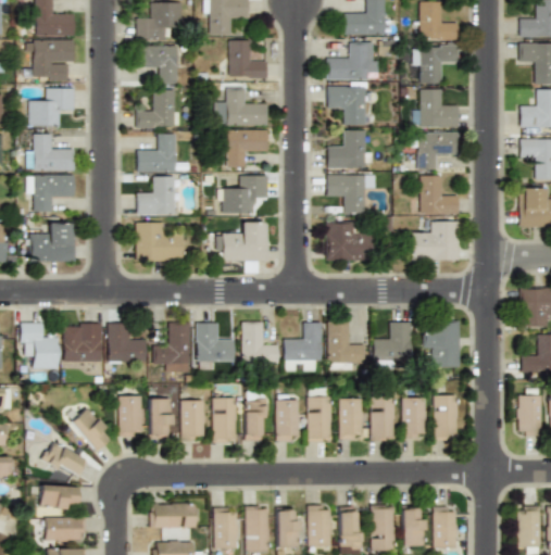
[(75,36),(75,10),(55,10),(55,0),(35,0),(35,36),(75,36)]
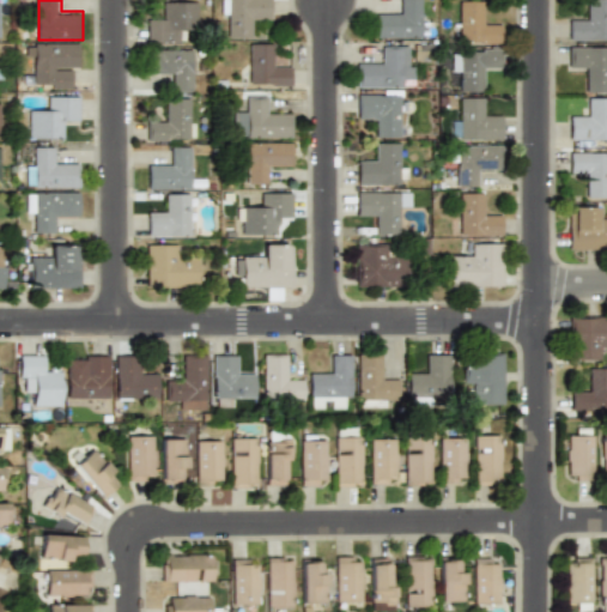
[(274,0),(226,0),(226,37),(259,38),(259,24),(274,24),(274,0)]
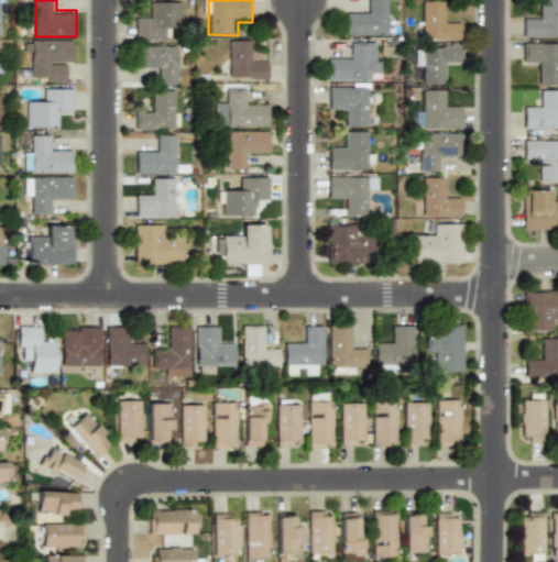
[(349,35),(403,35),(403,21),(392,21),(392,0),(371,0),(371,11),(349,11),(349,35)]
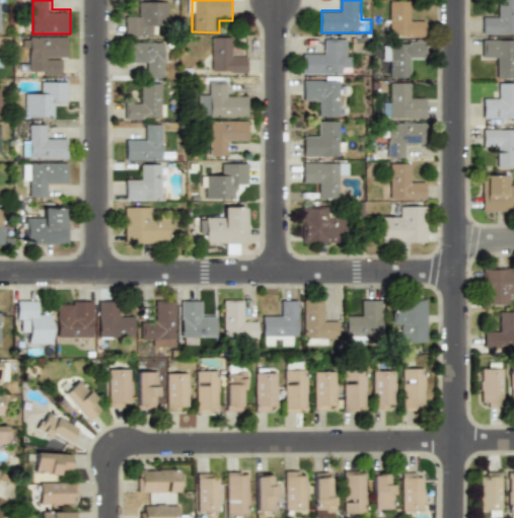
[(513,0),(498,0),(498,15),(486,15),(486,34),(513,34),(513,0)]
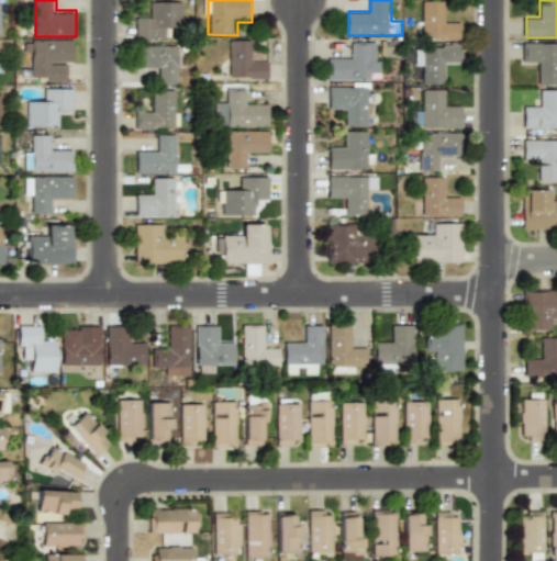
[(450,1),(425,1),(425,40),(464,40),(464,25),(450,25),(450,1)]
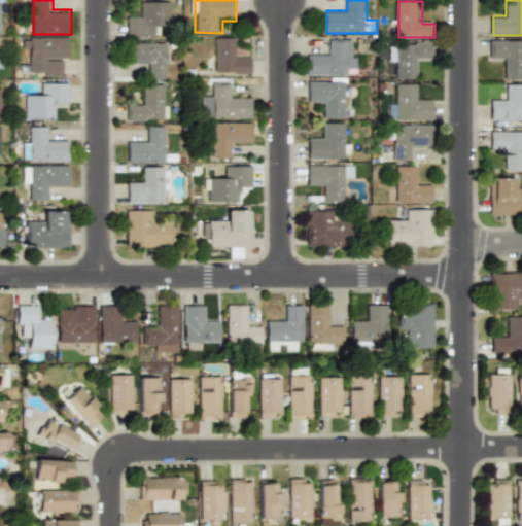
[(173,2),(140,2),(140,16),(130,16),(130,39),(162,39),(162,27),(173,27),(173,2)]
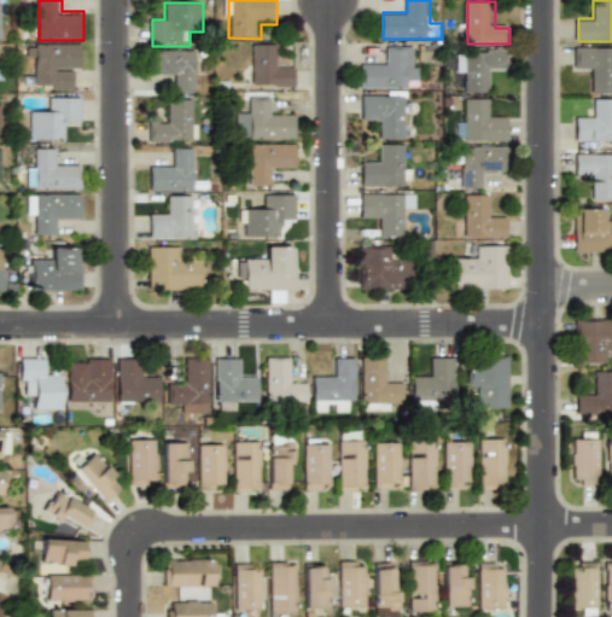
[(85,44),(38,44),(38,89),(74,89),(74,76),(85,76),(85,44)]
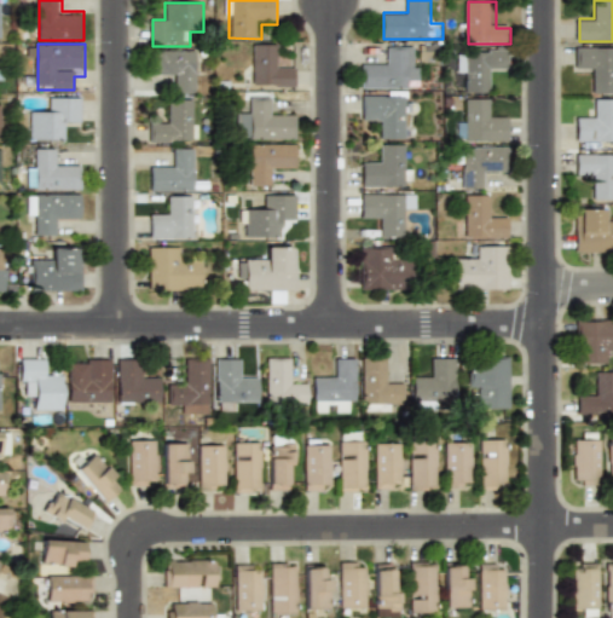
[(299,88),(299,67),(284,67),(284,45),(253,45),(253,88),(299,88)]
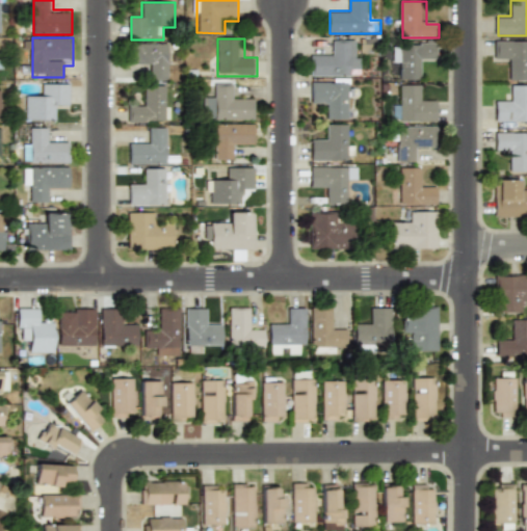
[(314,52),(314,76),(362,76),(362,41),(337,41),(337,52),(314,52)]
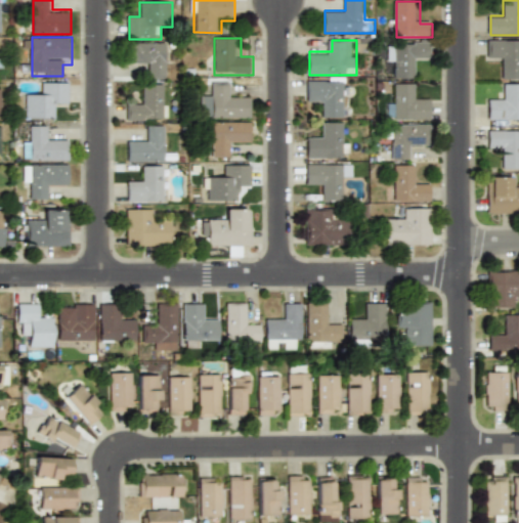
[(518,40),(491,40),(491,62),(503,62),(503,75),(518,75),(518,40)]
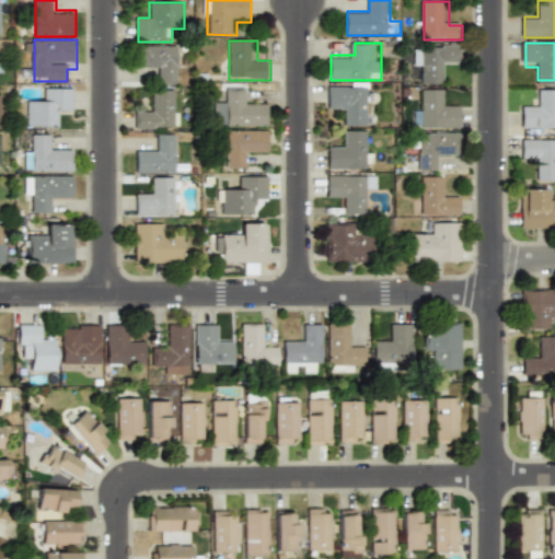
[(450,83),(449,62),(462,61),(461,44),(417,46),(418,73),(427,73),(427,84),(450,83)]
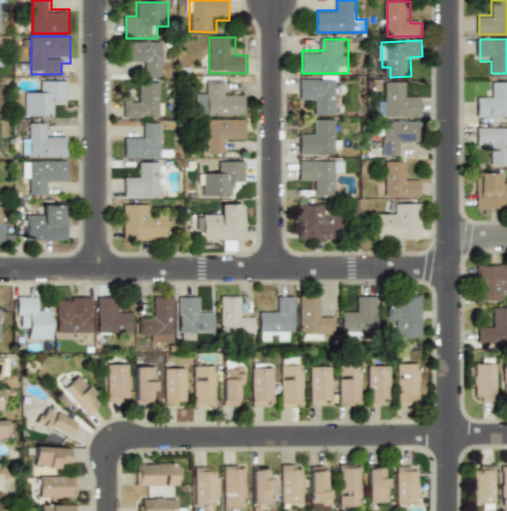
[(164,41),(128,41),(128,63),(147,63),(147,78),(164,78),(164,41)]
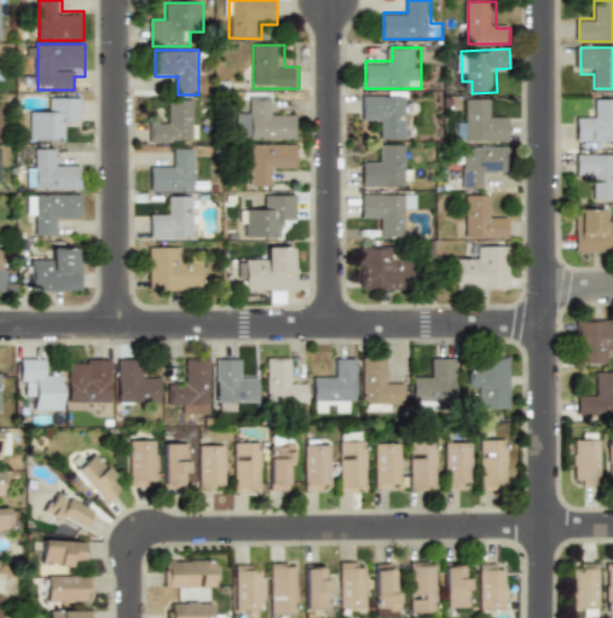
[(411,94),(364,94),(364,125),(379,125),(379,139),(411,139),(411,94)]
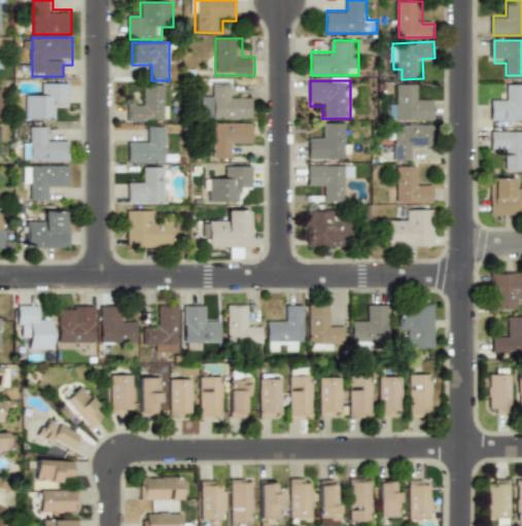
[(28,120),(60,121),(61,108),(71,108),(71,84),(48,83),(47,94),(28,94),(28,120)]
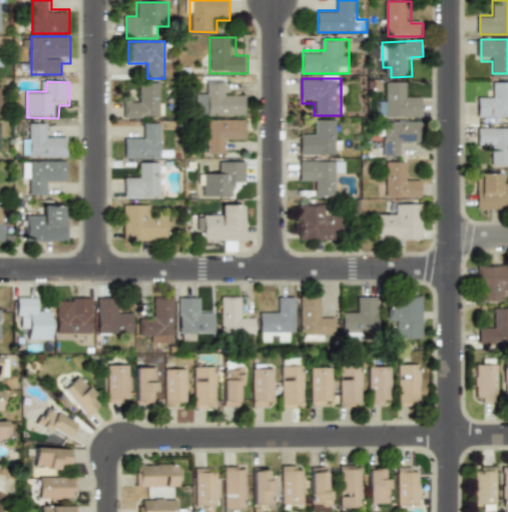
[(412,82),(391,82),(391,95),(381,95),(382,117),(423,117),(423,94),(412,94),(412,82)]
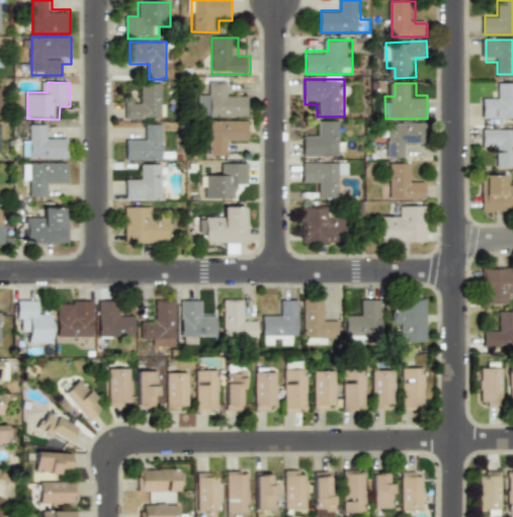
[(167,84),(140,84),(140,104),(129,104),(129,118),(167,118),(167,84)]
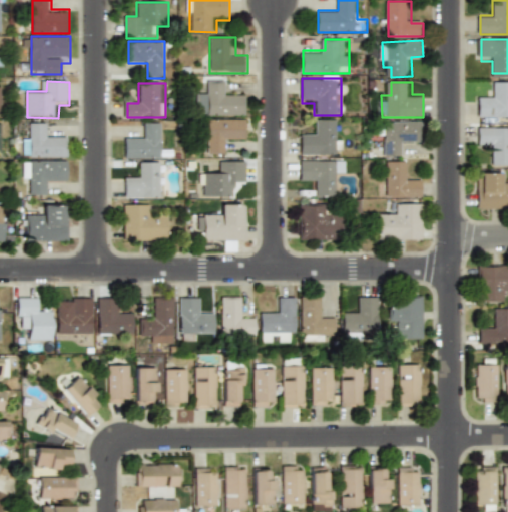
[(248,94),(228,94),(228,83),(209,83),(209,94),(203,94),(203,116),(248,116),(248,94)]
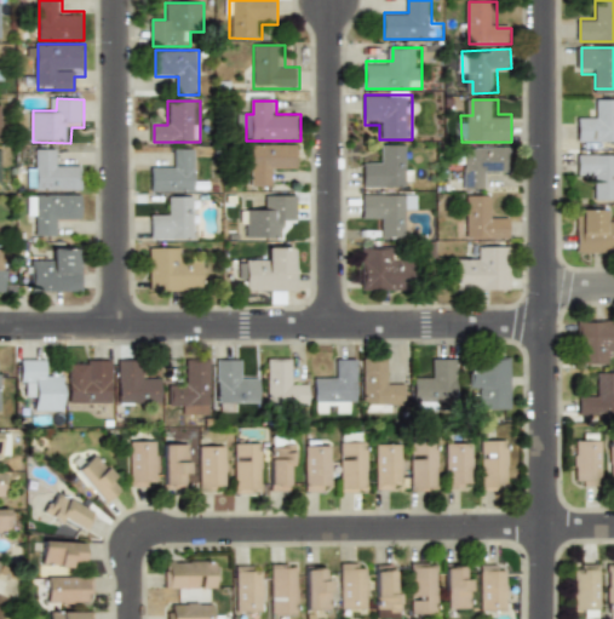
[(613,101),(596,101),(596,115),(580,115),(581,148),(612,148),(612,139),(613,139),(613,101)]
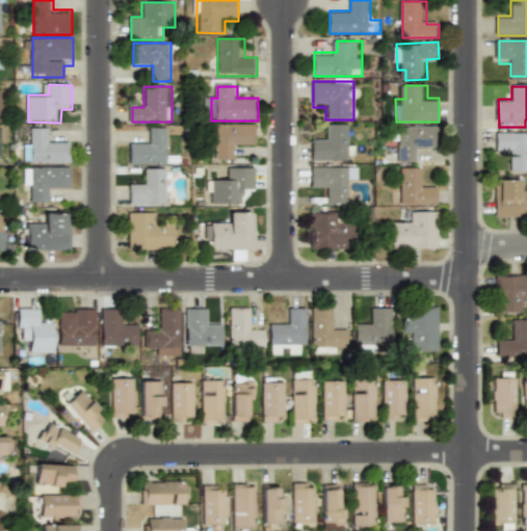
[(258,124),(217,125),(217,160),(237,160),(237,148),(258,148),(258,124)]
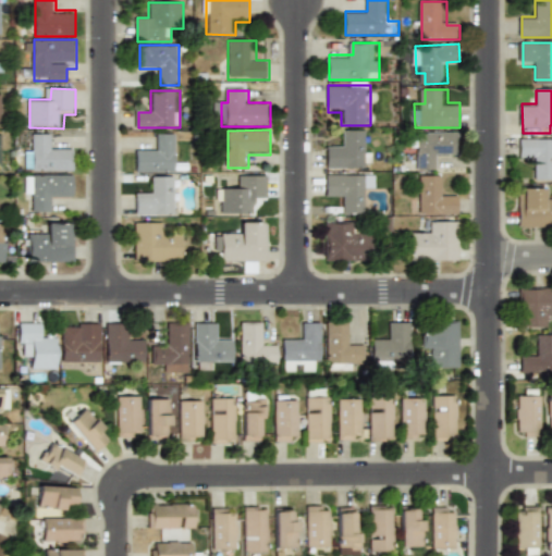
[(328,169),(368,169),(368,131),(341,131),(341,144),(328,144),(328,169)]
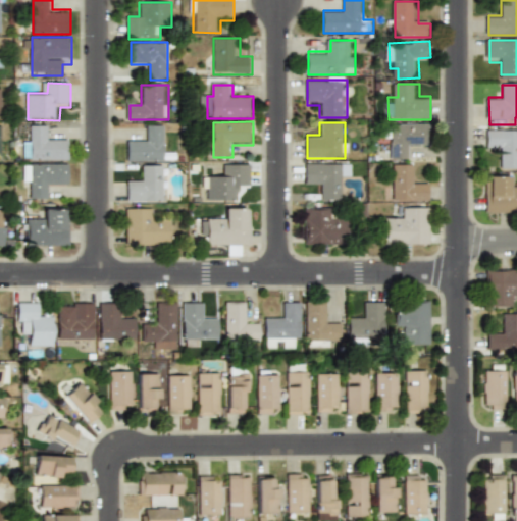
[(411,159),(411,146),(429,146),(429,123),(392,123),(392,159),(411,159)]
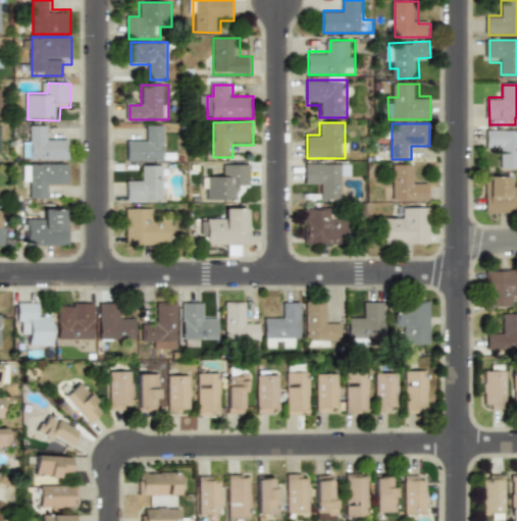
[(72,161),(72,139),(50,139),(50,125),(33,125),(33,137),(27,137),(27,161),(72,161)]
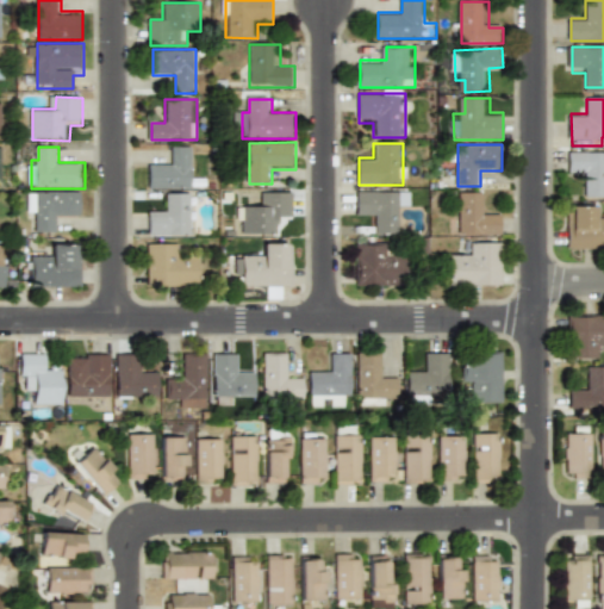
[(194,147),(172,147),(172,161),(151,161),(151,190),(194,190),(194,147)]
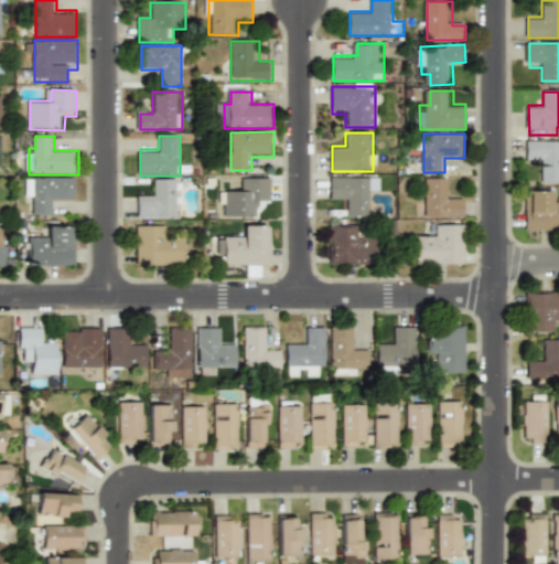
[(558,140),(529,140),(529,162),(541,162),(541,182),(558,182),(558,140)]
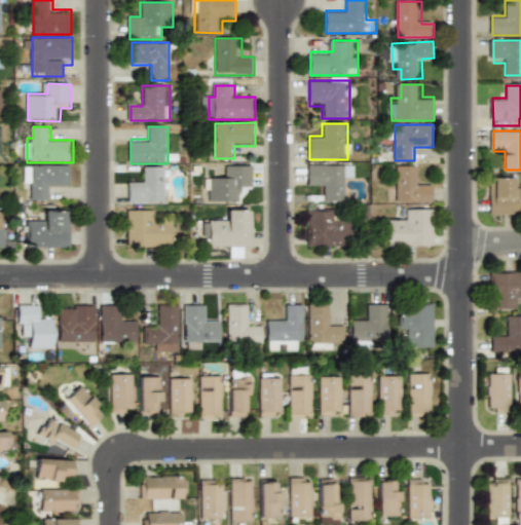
[(346,202),(346,164),(309,164),(309,190),(322,190),(322,202),(346,202)]
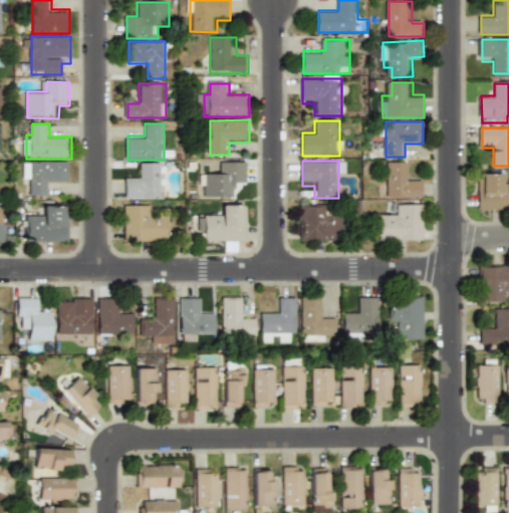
[(25,185),(35,185),(35,196),(48,196),(48,185),(70,185),(70,162),(25,162),(25,185)]
